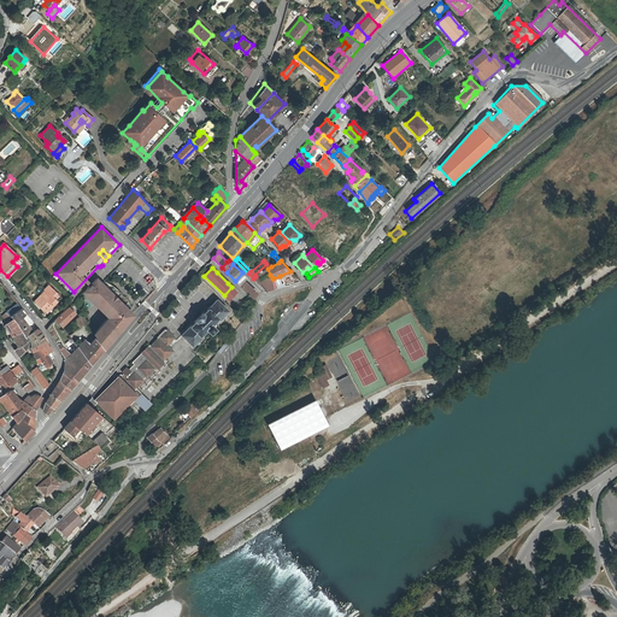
[(246,277),(242,272),(235,281),(239,285),(244,280),(246,277)]
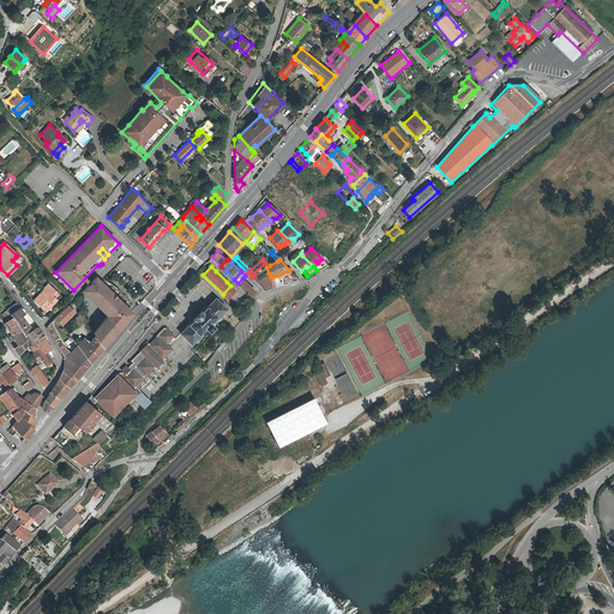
[(271,277),(269,274),(264,276),(265,280),(260,286),(265,289),(272,288),(271,277)]
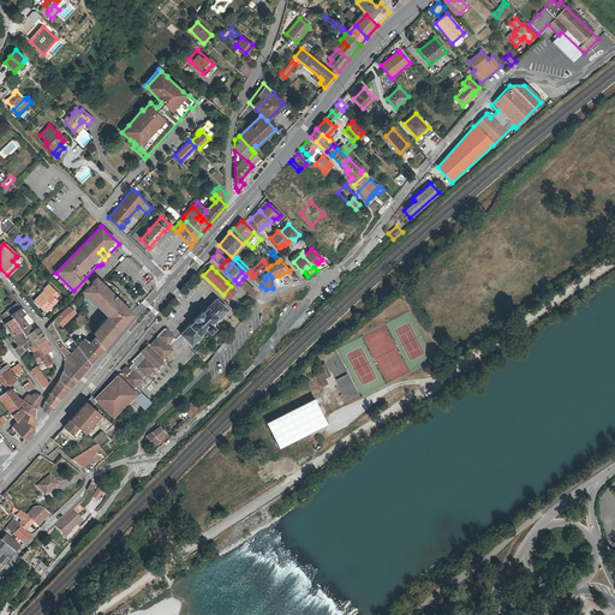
[(279,275),(273,278),(276,286),(282,285),(279,275)]
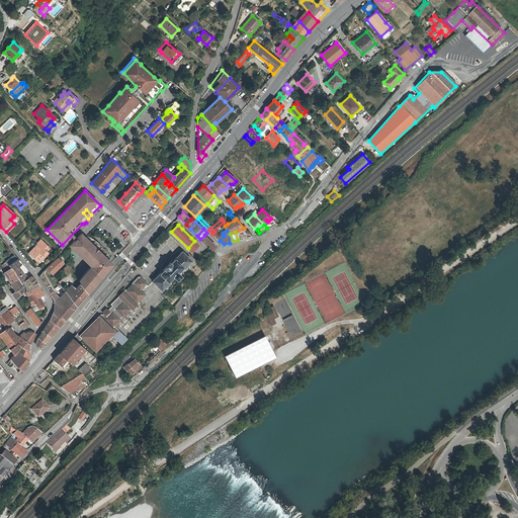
[(73,242),(74,244),(71,247),(91,266),(79,280),(81,283),(80,284),(87,293),(95,283),(105,272),(103,269),(108,264),(106,262),(108,260),(109,258),(109,256),(108,255),(107,253),(106,251),(105,250),(104,249),(103,247),(102,246),(101,244),(99,243),(98,242),(97,241),(95,240),(93,239),(92,238),(90,237),(89,237),(87,236),(85,238),(83,236),(81,234),(73,242)]
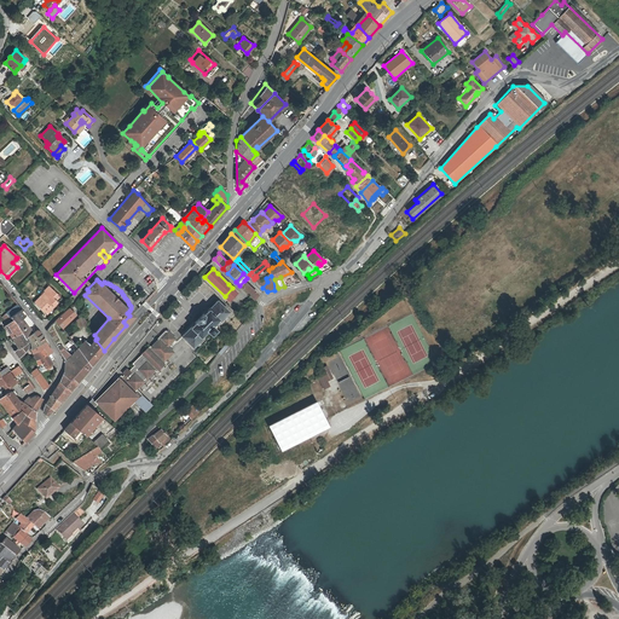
[(244,281),(239,285),(254,299),(258,294),(244,281)]
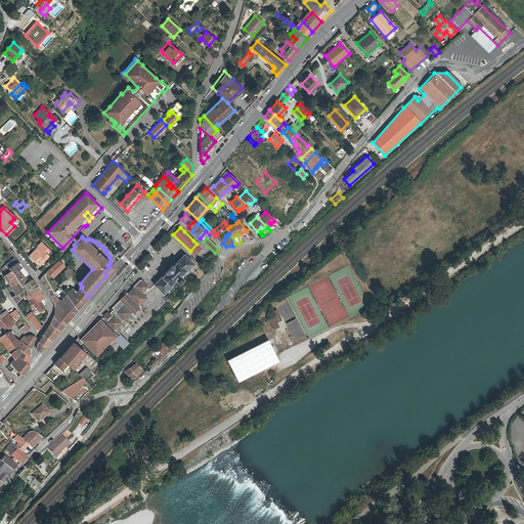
[(34,255),(38,259),(36,261),(41,265),(46,260),(45,259),(52,252),(42,244),(39,247),(40,248),(34,255)]
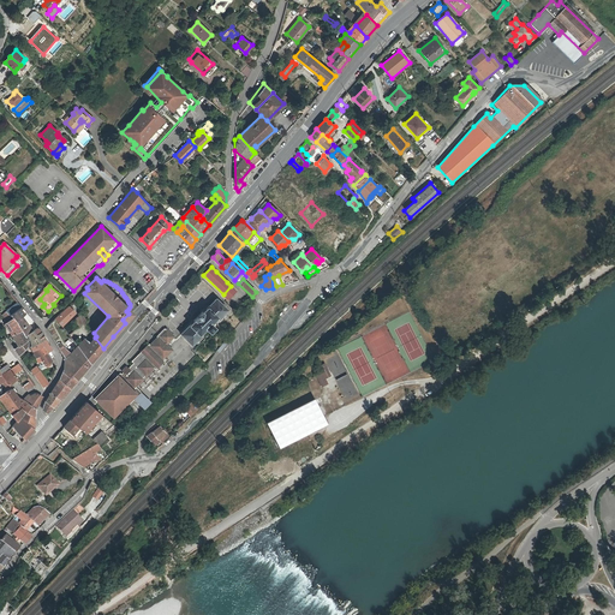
[(236,291),(231,286),(224,294),(225,297),(228,299),(236,291)]
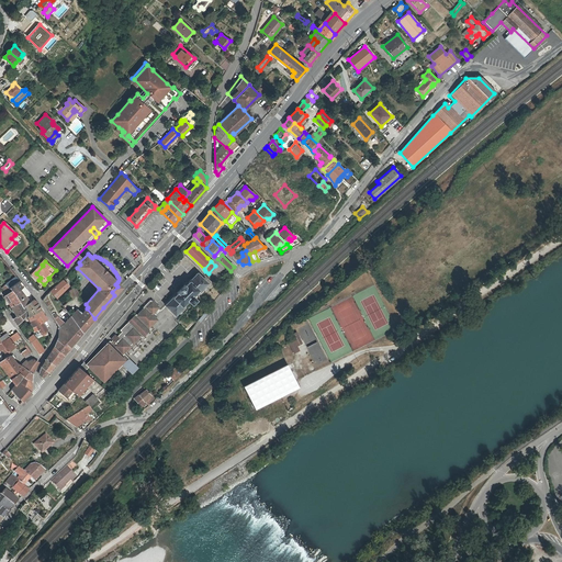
[(177,293),(178,294),(165,305),(175,316),(184,307),(183,306),(188,301),(192,304),(197,300),(193,296),(197,293),(199,293),(200,292),(209,283),(198,272),(186,285),(184,285),(177,293)]
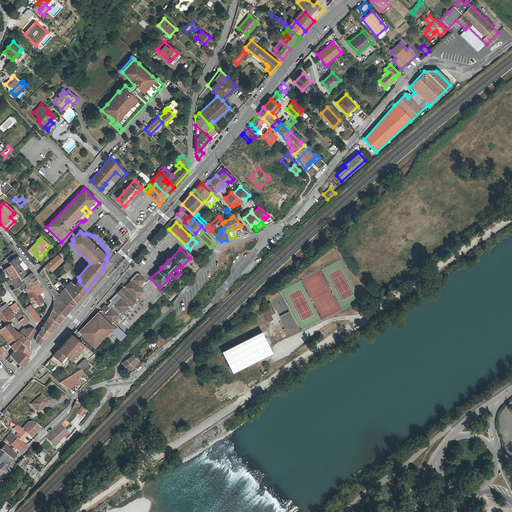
[(21,265),(24,263),(21,259),(18,255),(12,260),(9,263),(17,275),(24,269),(21,265)]
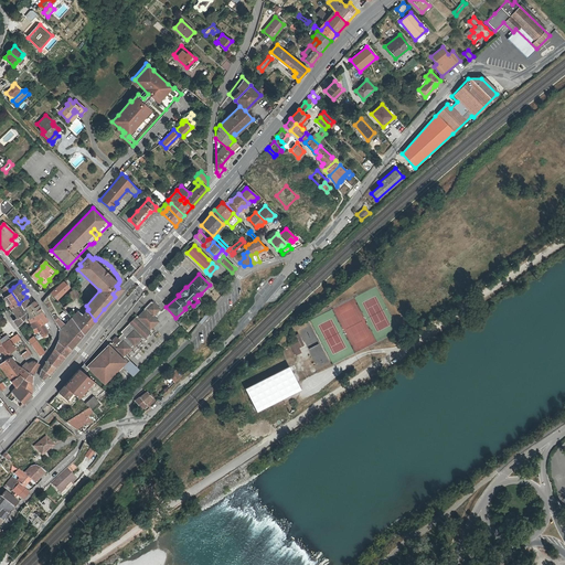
[(70,287),(64,281),(51,292),(53,296),(56,299),(70,287)]
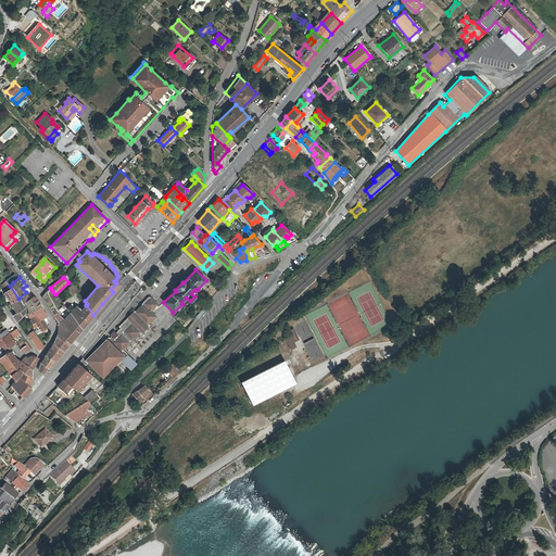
[(10,286),(5,281),(2,285),(5,289),(7,288),(8,290),(7,291),(8,292),(5,293),(12,304),(20,299),(19,299),(10,286)]
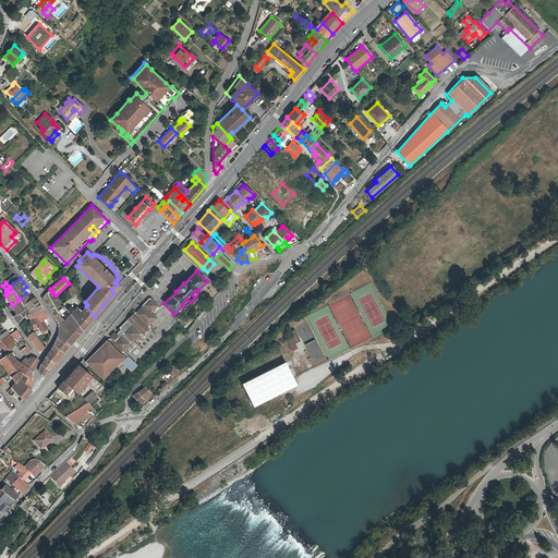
[(68,290),(71,295),(76,291),(73,286),(68,290)]
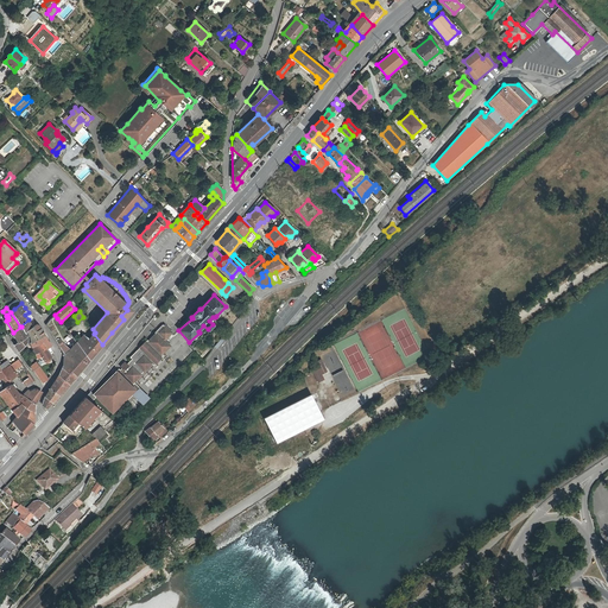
[(25,333),(27,331),(32,327),(29,320),(20,327),(21,327),(25,333)]
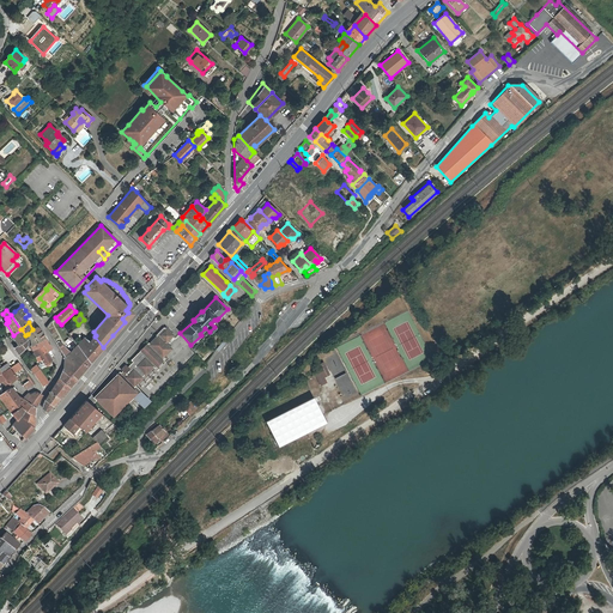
[(32,329),(28,334),(29,337),(30,339),(30,341),(31,345),(44,337),(43,335),(38,327),(34,331),(32,329)]
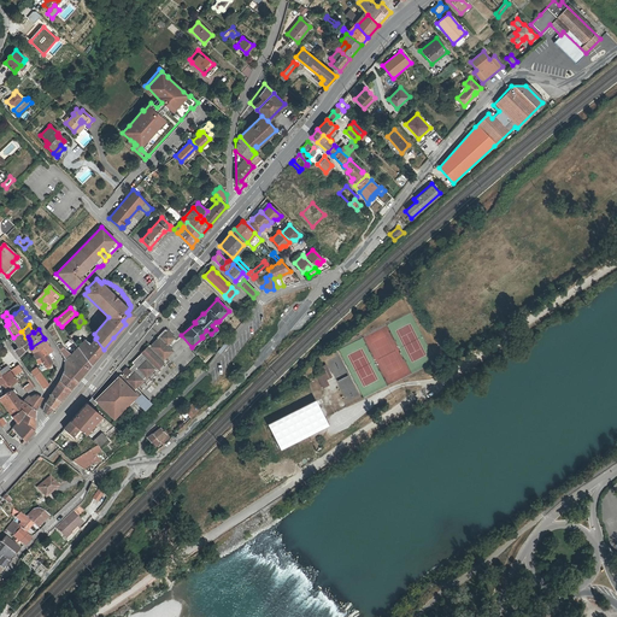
[(127,368),(123,371),(129,377),(127,380),(133,385),(135,387),(154,368),(164,358),(171,350),(166,346),(175,338),(165,329),(159,335),(162,336),(160,339),(152,347),(150,345),(146,348),(148,351),(145,354),(142,352),(133,362),(135,364),(129,369),(127,368)]
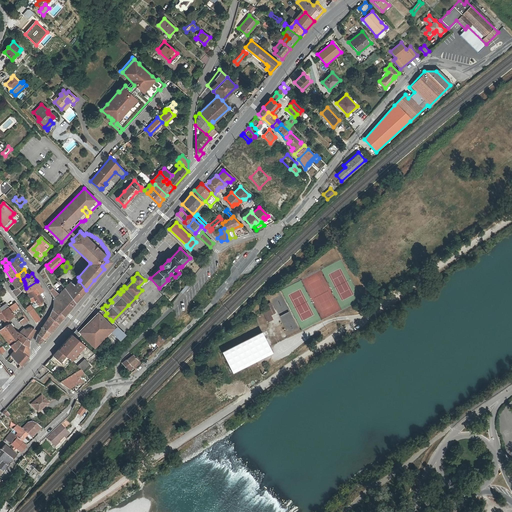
[(21,280),(18,275),(11,280),(15,288),(12,291),(16,296),(17,295),(22,289),(23,283),(21,280)]
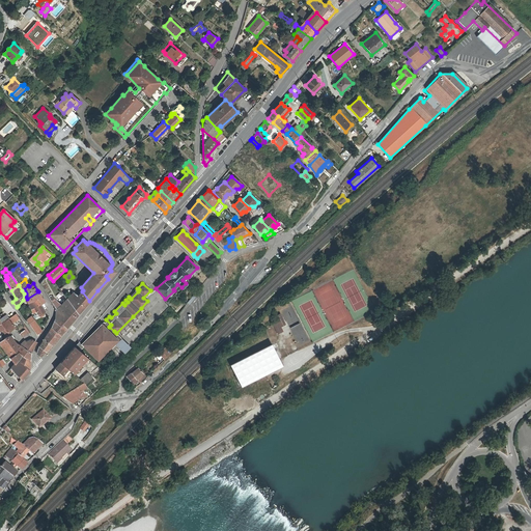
[(38,299),(42,304),(45,302),(38,291),(27,299),(26,299),(29,304),(38,299)]
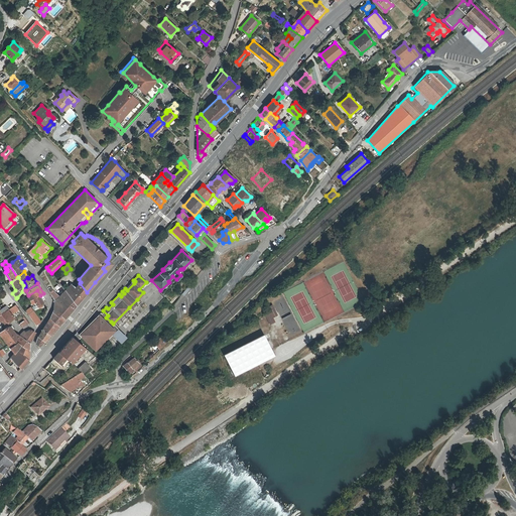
[(65,290),(66,290),(76,304),(87,292),(80,283),(75,288),(72,285),(65,290)]
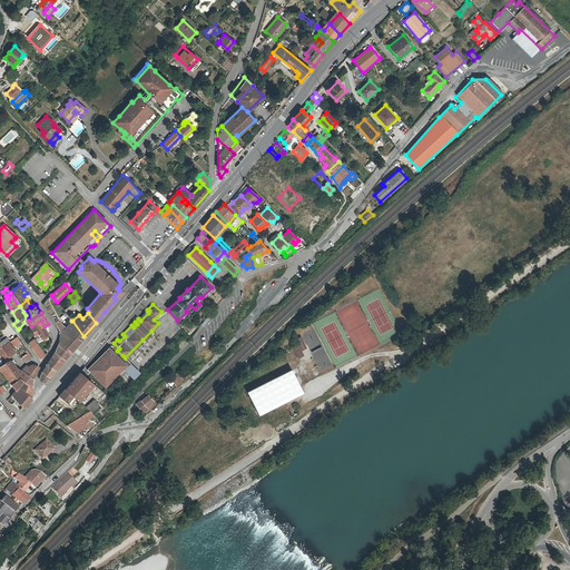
[(41,321),(31,326),(33,332),(36,336),(39,334),(41,337),(47,335),(45,331),(46,330),(45,326),(41,321)]
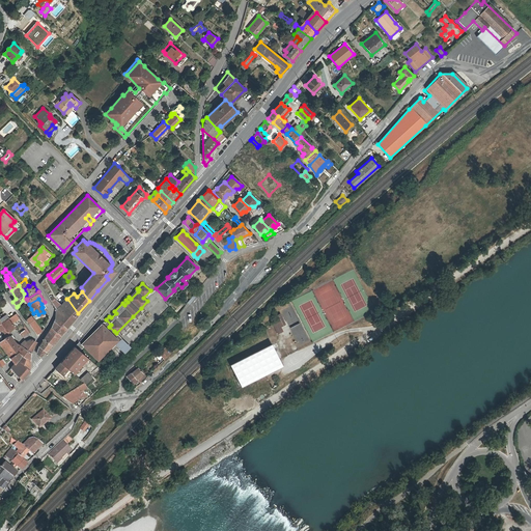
[(61,305),(56,309),(55,319),(58,322),(65,328),(78,313),(67,299),(61,305)]
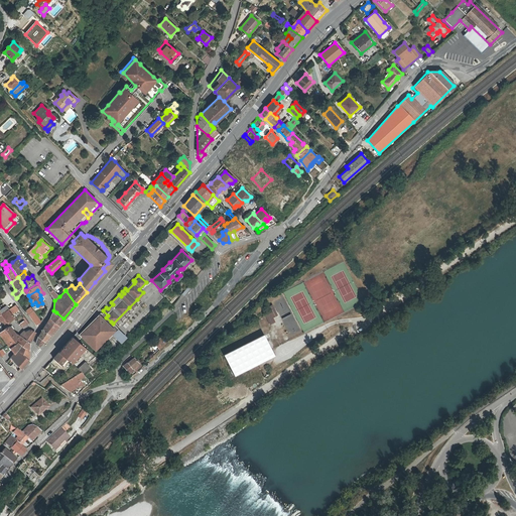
[(50,294),(54,300),(59,296),(53,291),(50,294)]
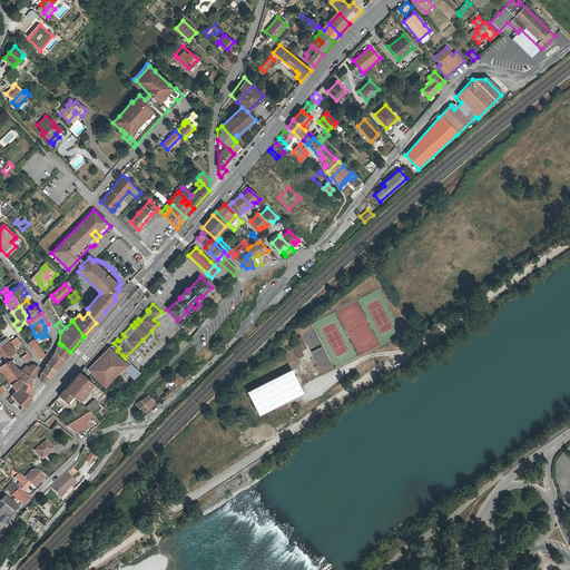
[(154,332),(151,331),(143,340),(145,341),(154,332)]
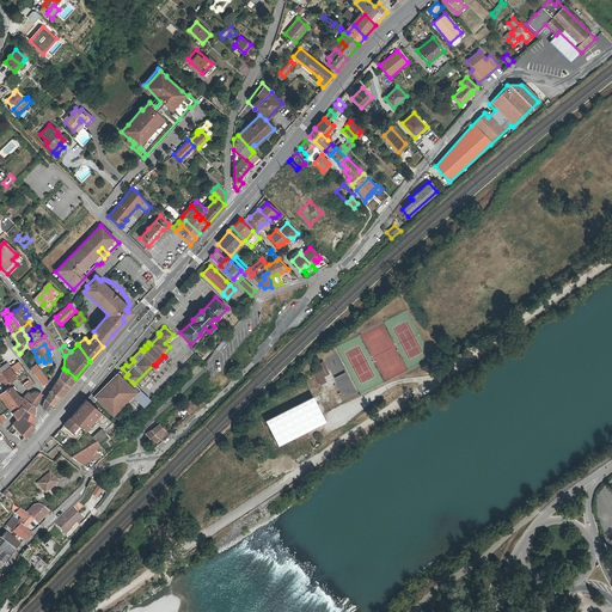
[(324,378),(330,374),(323,361),(317,365),(319,371),(313,374),(319,385),(326,383),(324,378)]
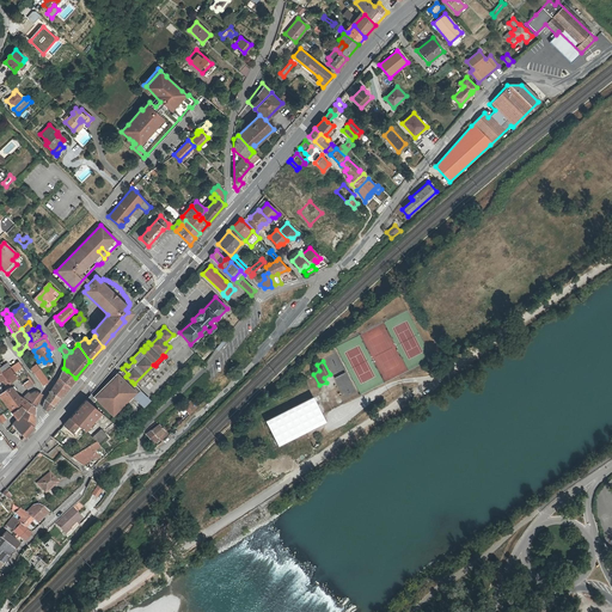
[(0,372),(0,373),(8,383),(17,375),(14,373),(22,366),(18,362),(11,367),(0,373),(0,372)]
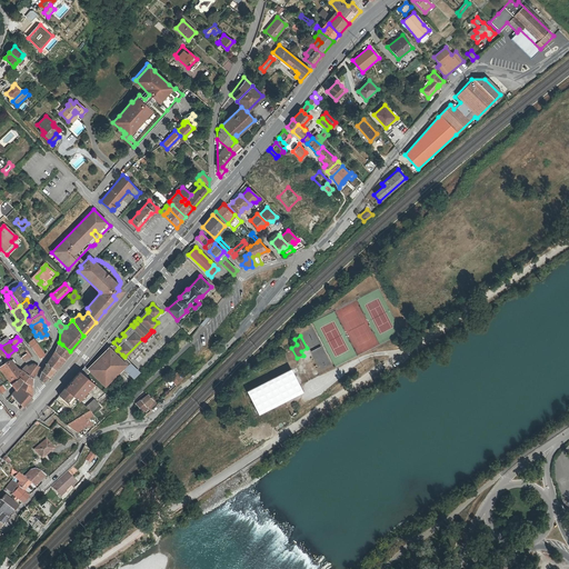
[(33,345),(31,346),(35,352),(40,359),(45,355),(36,342),(33,345)]
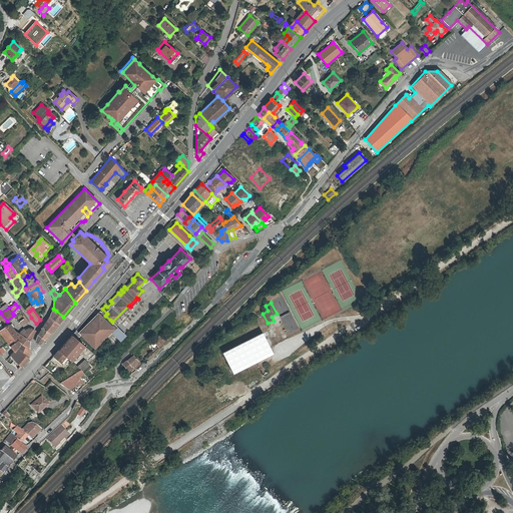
[(52,312),(50,317),(58,324),(63,317),(56,311),(53,309),(52,312)]
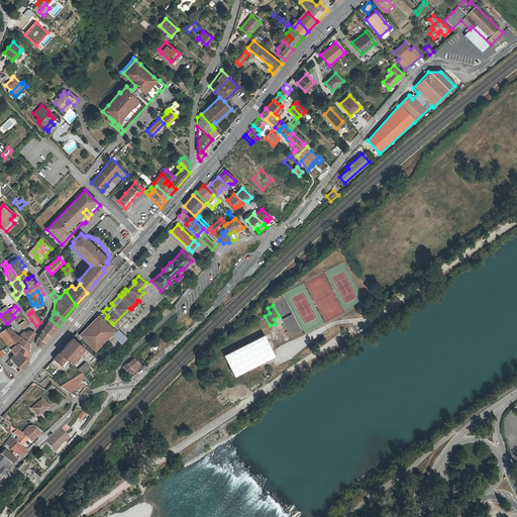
[(108,316),(103,311),(81,334),(94,348),(101,342),(102,343),(111,333),(115,330),(109,324),(111,322),(106,318),(108,316)]
